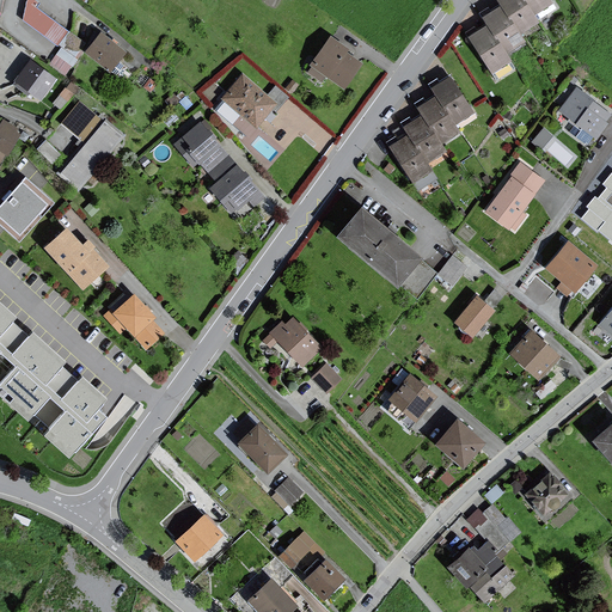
[(37,0),(28,0),(23,20),(59,46),(69,31),(37,7),(41,2),(37,0)]
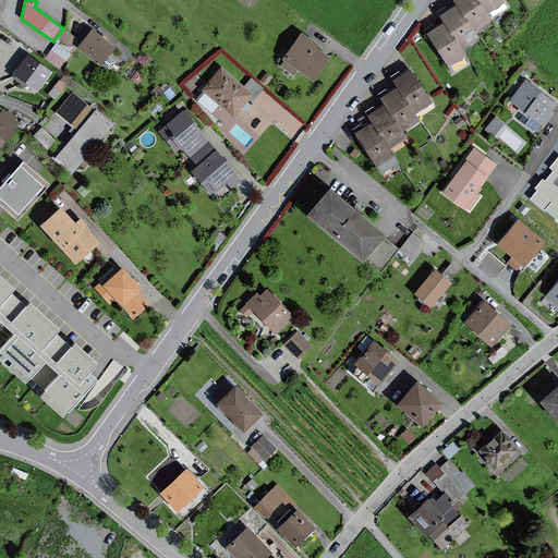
[(480,0),(455,0),(458,3),(476,31),(494,19),(489,13),(480,0)]
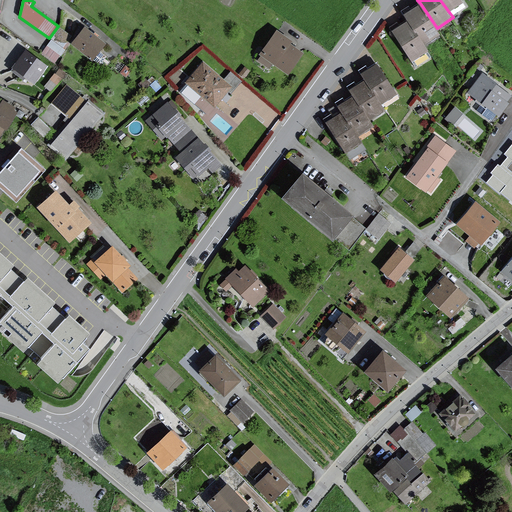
[(463,0),(440,0),(449,12),(464,1),(463,0)]
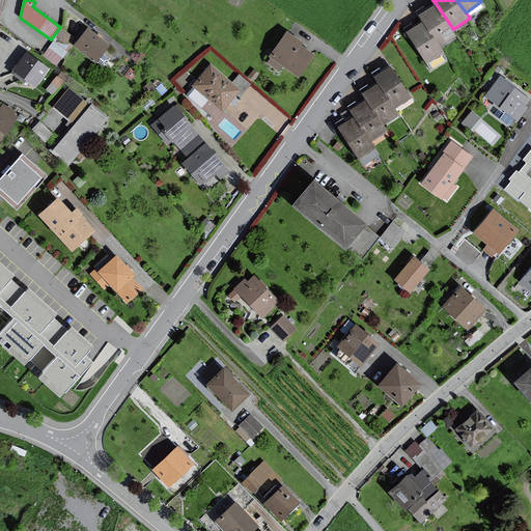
[(436,3),(419,15),(423,20),(441,46),(457,35),(453,29),(436,3)]
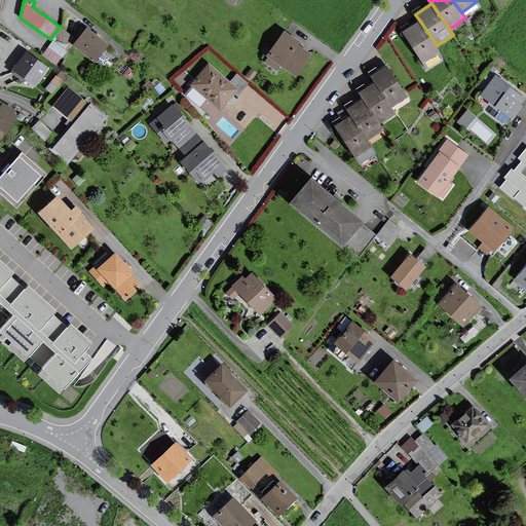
[(419,20),(403,30),(423,62),(441,51),(437,45),(419,20)]
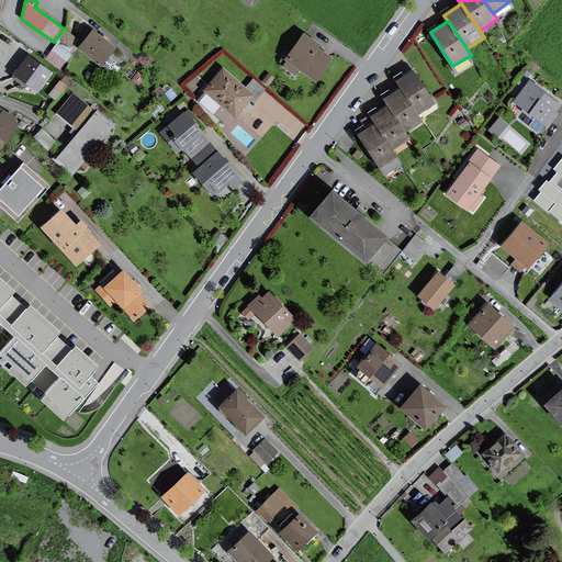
[(116,47),(93,29),(79,47),(102,66),(116,47)]
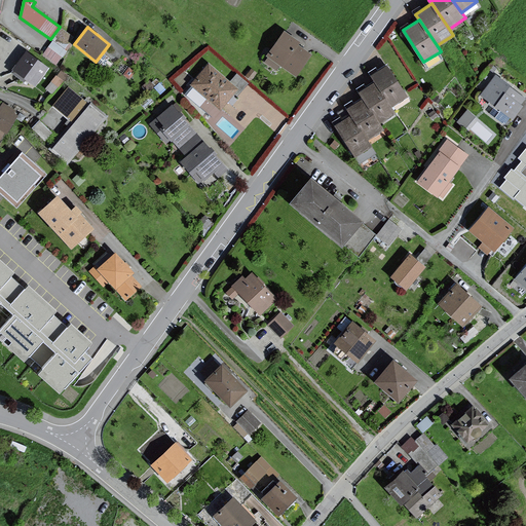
[(301,41),(285,30),(267,55),(297,77),(313,53),(299,43),(301,41)]
